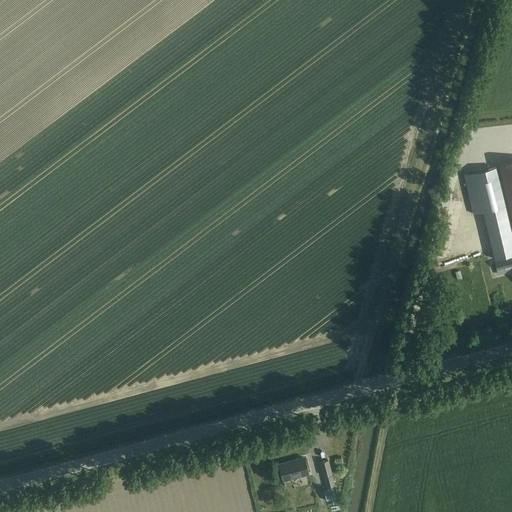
[(511,162),(500,166),(511,217),(511,162)]
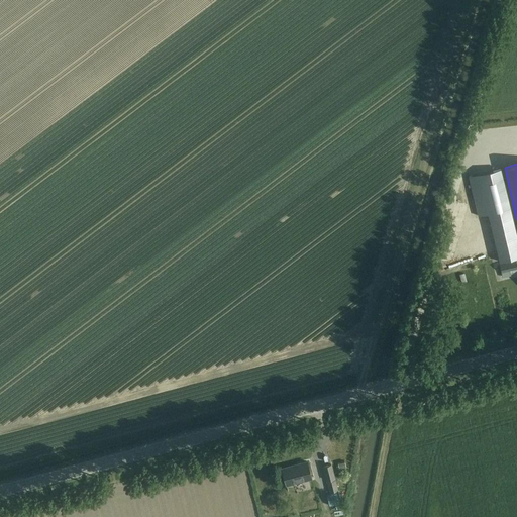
[(516,256),(516,238),(510,208),(500,169),(469,177),(478,216),(488,213),(499,262),(516,256)]
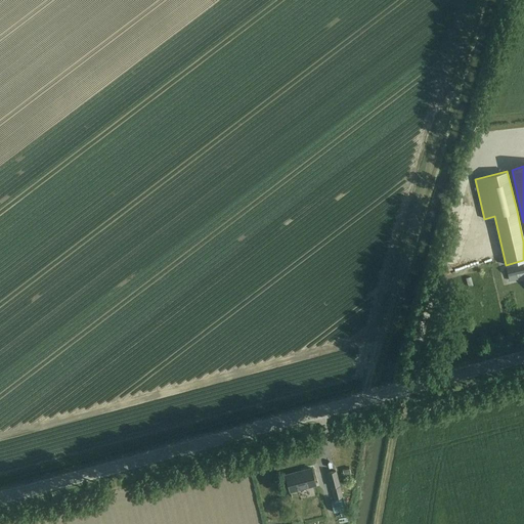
[(523,269),(523,265),(507,269),(508,276),(523,272),(523,269)]
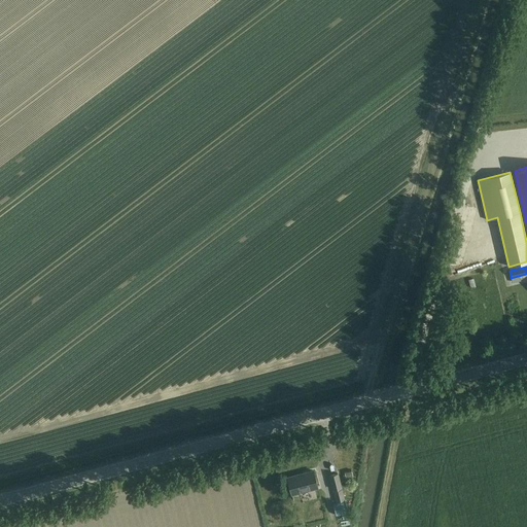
[(343,484),(351,482),(348,467),(339,469),(343,484)]
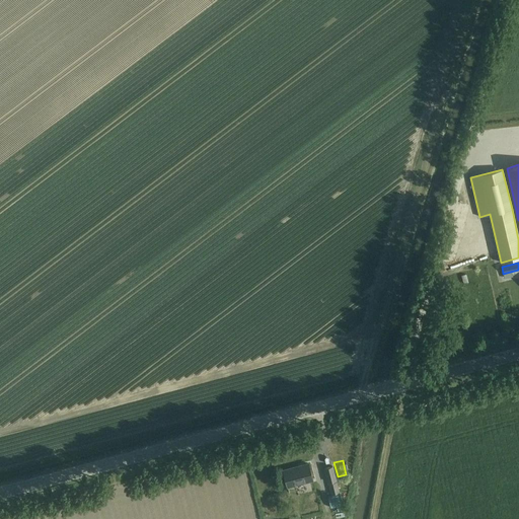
[(287,487),(312,479),(308,463),(283,470),(287,487)]
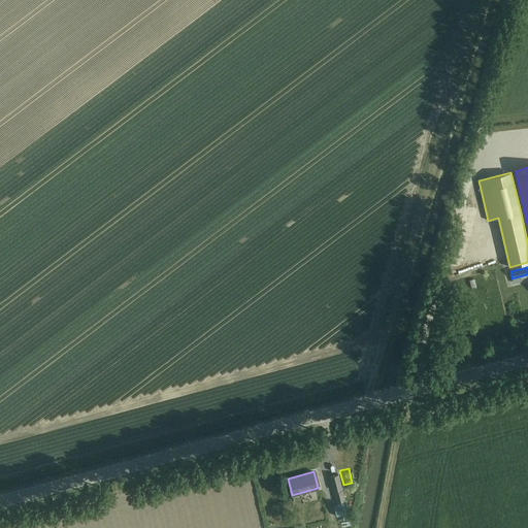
[(338,474),(330,476),(333,490),(341,488),(338,474)]
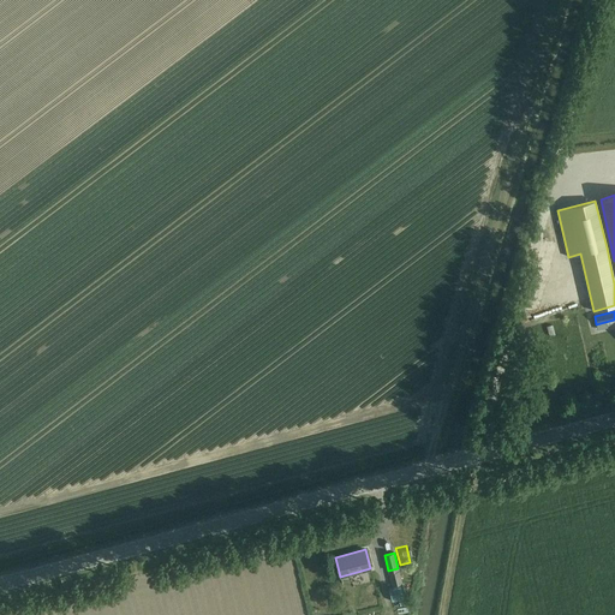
[(404,580),(413,578),(411,565),(400,567),(404,580)]
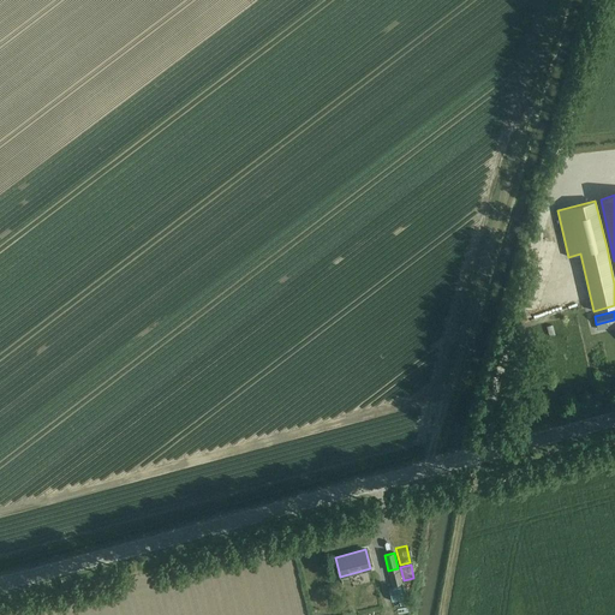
[(401,583),(399,571),(389,573),(392,585),(401,583)]
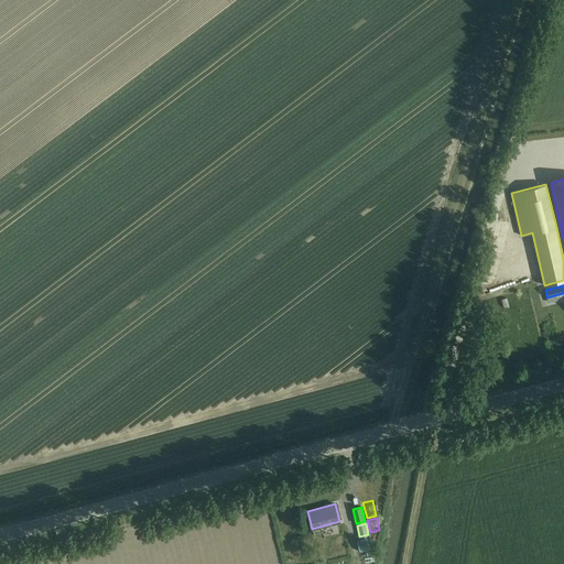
All buildings are outlined.
